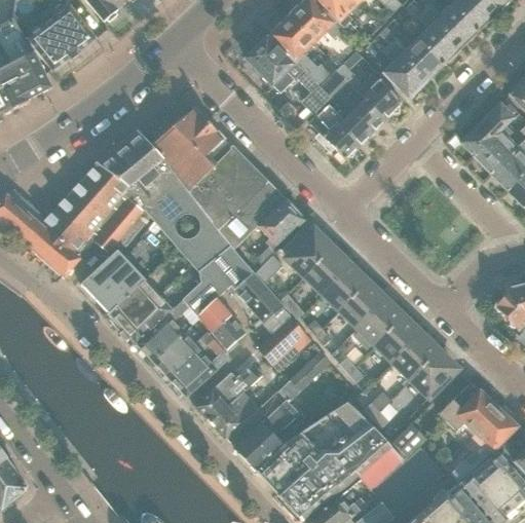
[(86,0),(104,21),(107,17),(109,21),(117,13),(115,11),(118,8),(125,2),(123,0),(86,0)]
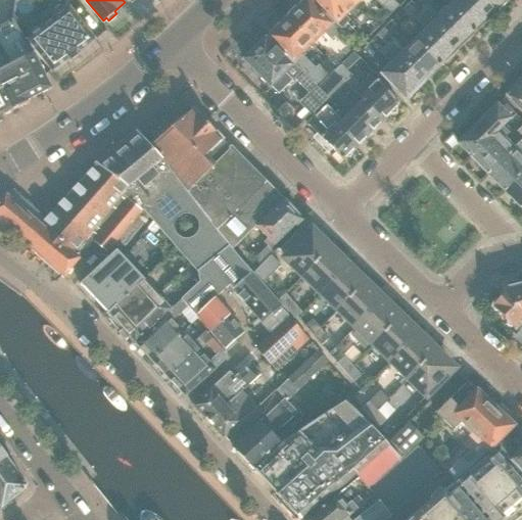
[(313,41),(324,30),(331,37),(334,34),(343,43),(349,37),(334,20),(331,22),(310,0),(303,0),(298,6),(296,4),(288,12),(290,14),(288,16),(313,41)]
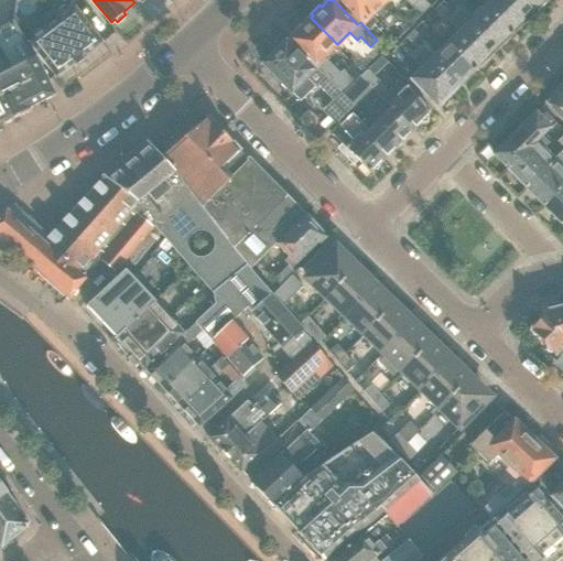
[(339,0),(360,22),(377,40),(378,41),(386,33),(375,23),(377,21),(372,15),(386,3),(382,0),(339,0)]
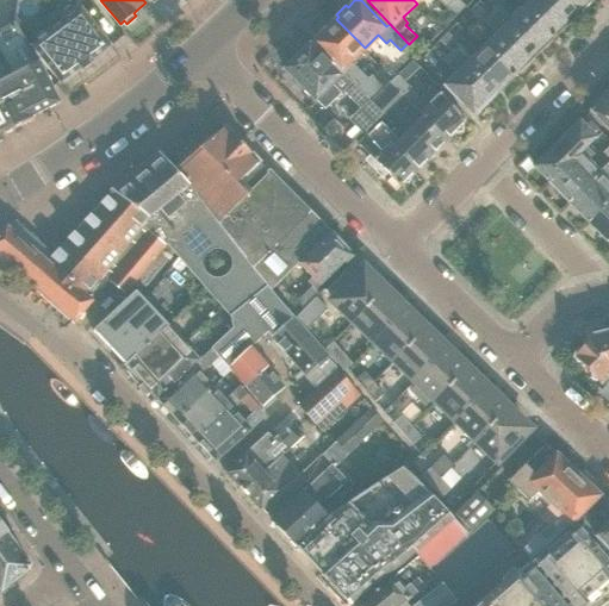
[(447,0),(452,5),(452,6),(458,12),(466,5),(461,0),(414,0),(417,4),(421,0),(447,0)]
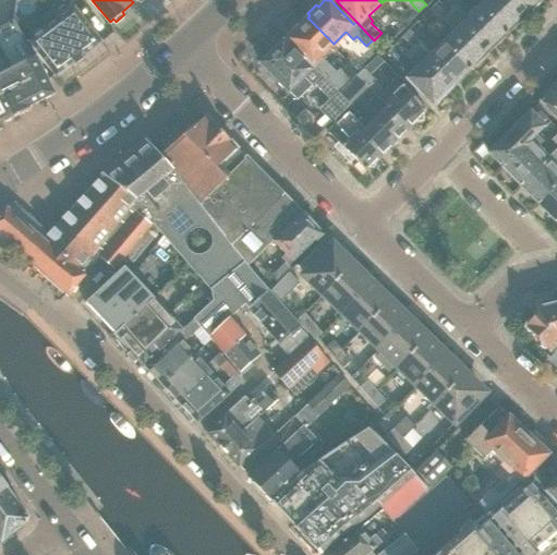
[(516,21),(523,13),(510,0),(484,0),(480,4),(507,33),(517,23),(516,21)]
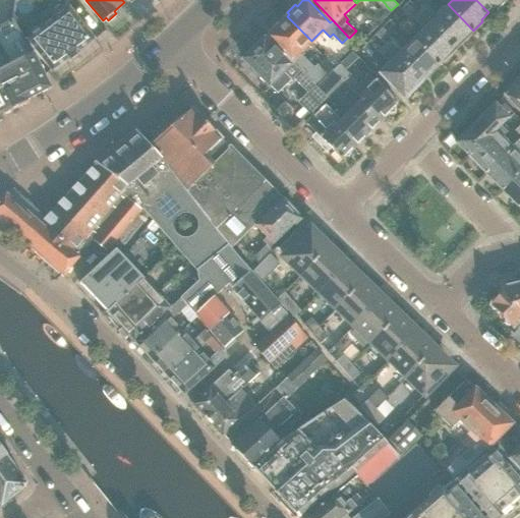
[(476,0),(488,12),(497,4),(498,6),(504,0),(476,0)]
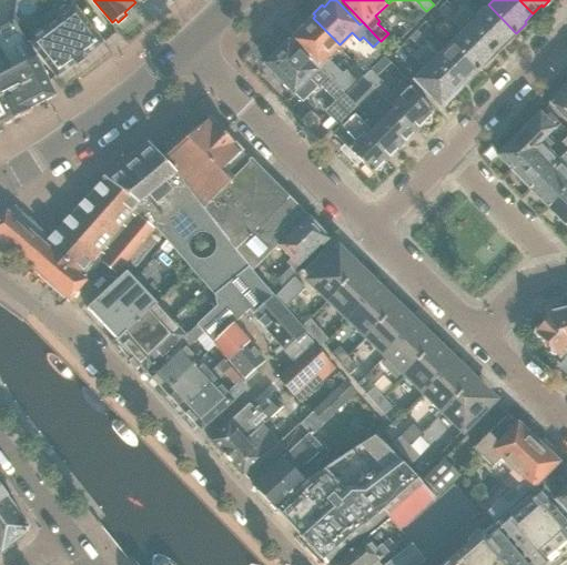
[(516,33),(488,4),(478,16),(465,2),(457,10),(496,50),(505,41),(506,43),(516,33)]
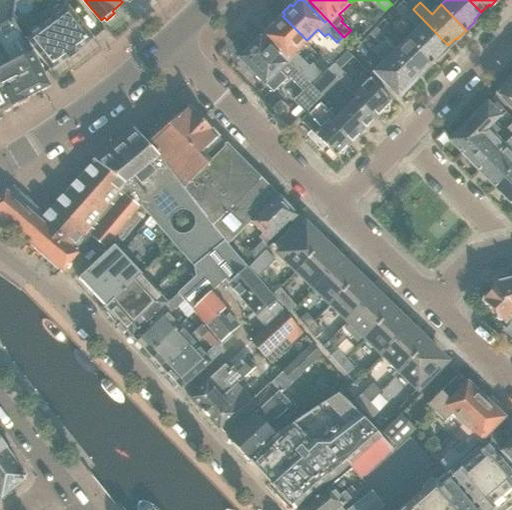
[(51,69),(68,57),(69,58),(78,51),(77,50),(94,37),(68,5),(28,37),(51,69)]
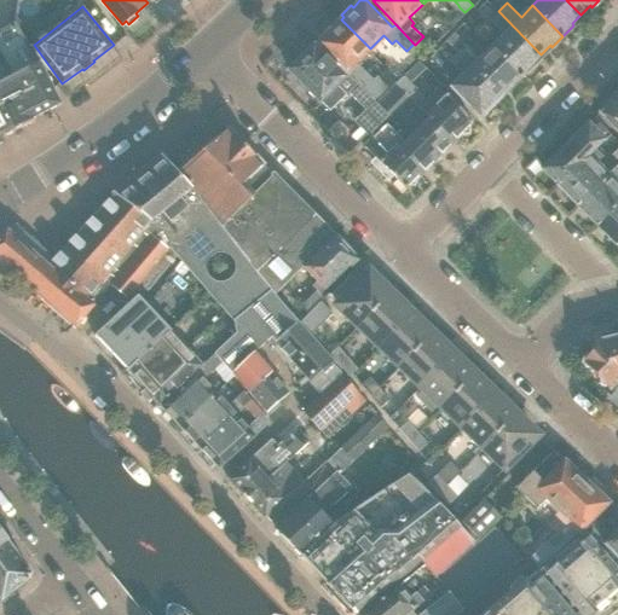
[(532,63),(541,54),(498,11),(491,18),(506,32),(492,45),(523,75),(533,64),(532,63)]
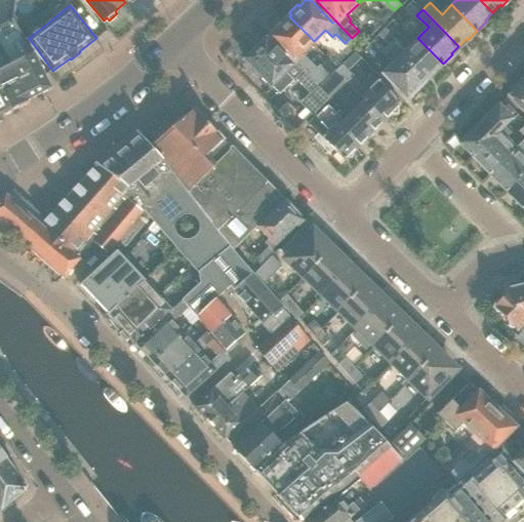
[(388,21),(409,42),(426,26),(419,19),(410,28),(396,12),(388,21)]
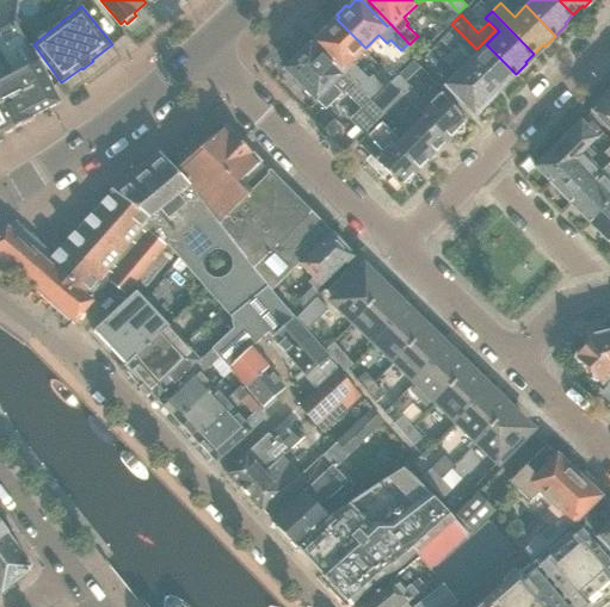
[(0,136),(1,136),(0,132),(0,131),(2,131),(4,132),(35,117),(34,115),(61,100),(39,60),(38,61),(16,19),(0,26),(0,136)]
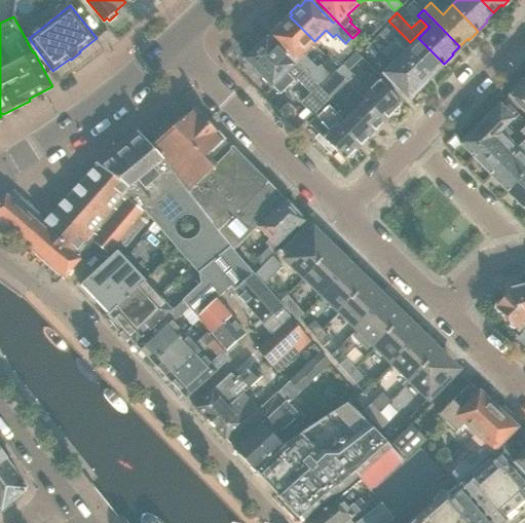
[(304,51),(314,41),(290,16),(287,19),(284,19),(279,23),(279,26),(270,35),(287,51),(330,97),(337,89),(326,77),(331,72),(321,63),(317,66),(304,51)]
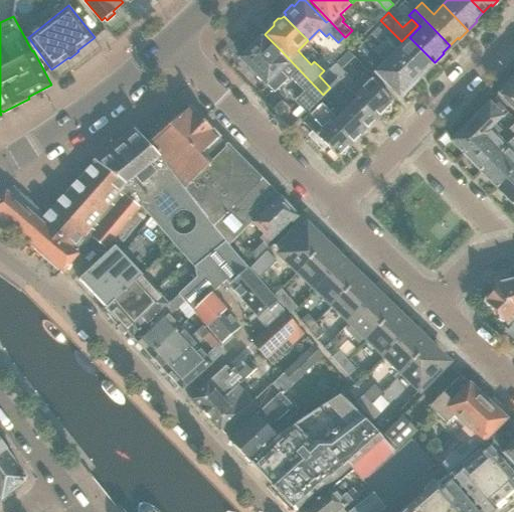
[(435,62),(409,37),(399,47),(388,34),(378,25),(372,32),(380,41),(416,77),(424,70),(425,71),(435,62)]
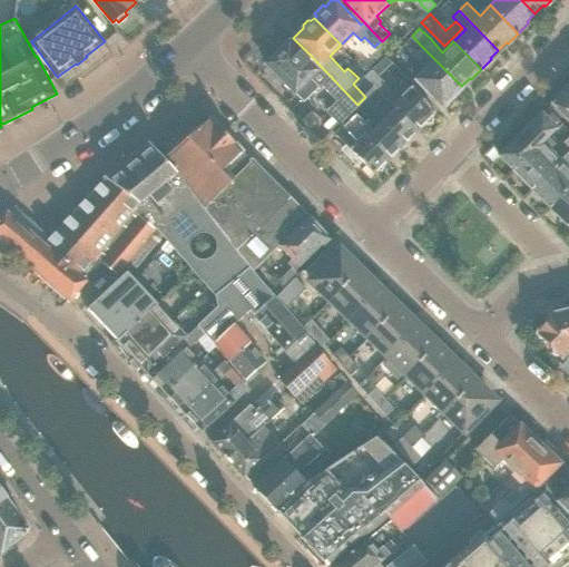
[(311,56),(307,59),(290,41),(280,51),(277,50),(270,58),(271,59),(267,62),(283,79),(282,81),(291,89),(292,88),(295,91),(304,100),(321,82),(339,100),(329,110),(341,121),(357,105),(311,56)]
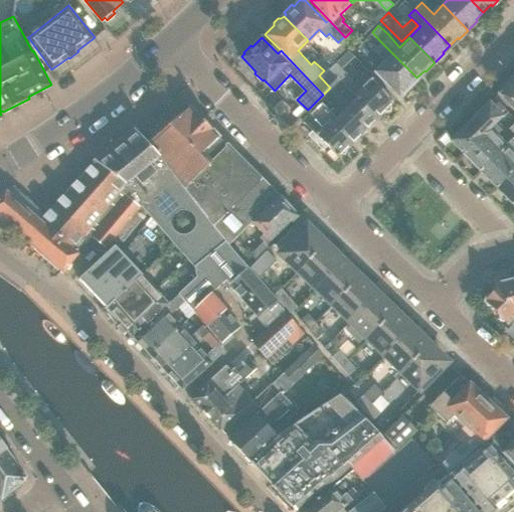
[(409,86),(416,77),(380,41),(375,47),(387,59),(376,70),(399,95),(402,92),(405,92),(409,88),(409,86)]
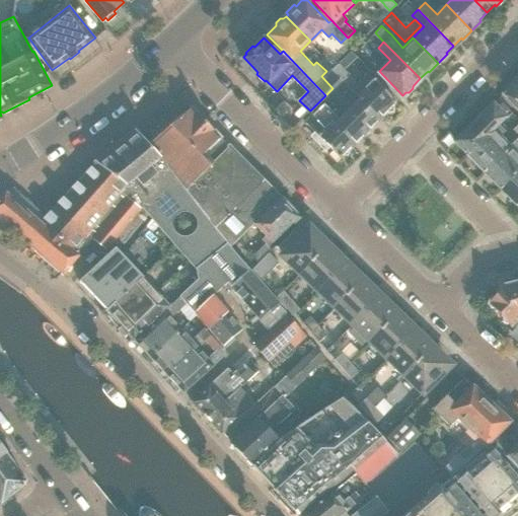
[(362,97),(381,117),(386,111),(393,111),(393,103),(397,100),(374,78),(365,87),(349,71),(343,78),(348,84),(358,94),(361,97),(362,97)]
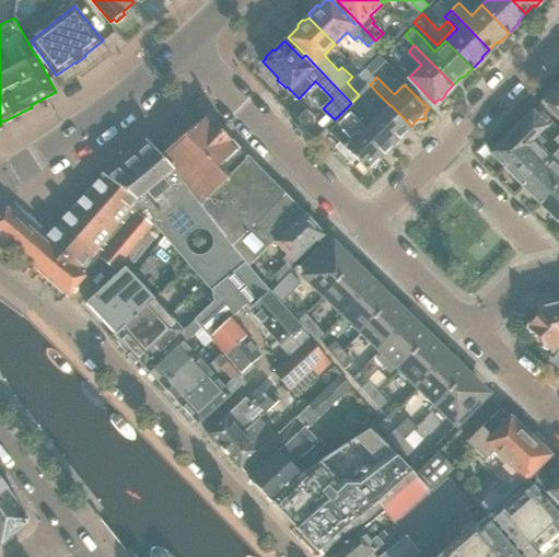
[(558,85),(542,102),(558,118),(558,85)]
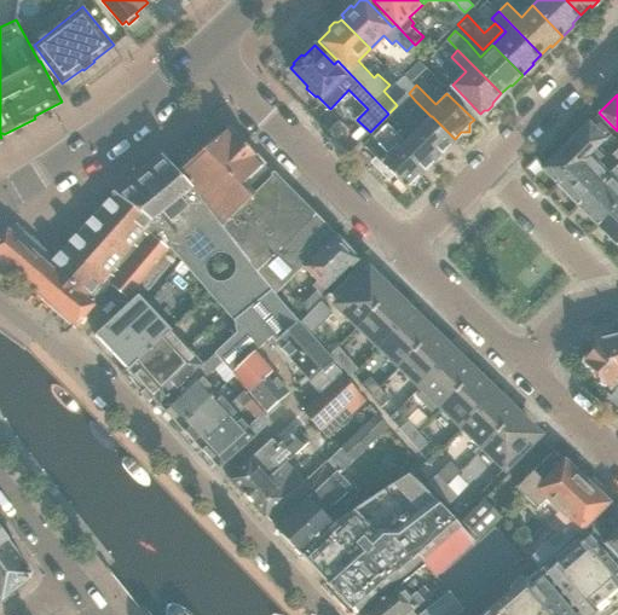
[(561,181),(595,146),(600,143),(596,139),(607,127),(596,115),(543,167),(559,183),(561,181)]
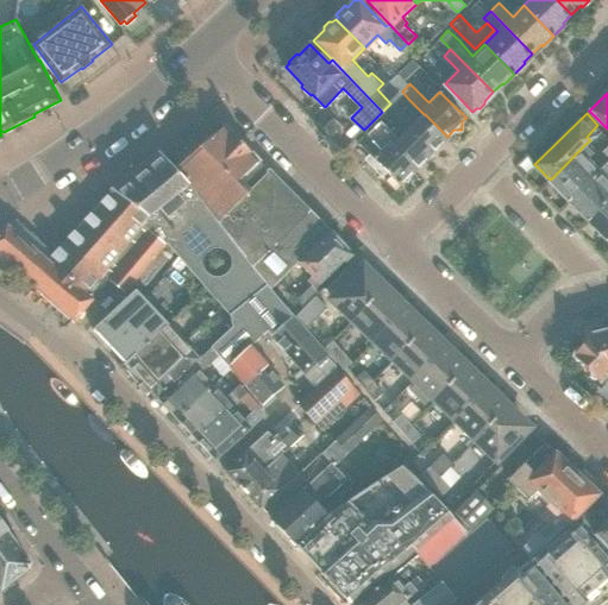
[(426,158),(447,137),(425,114),(424,114),(400,138),(394,145),(390,140),(389,142),(417,168),(418,166),(426,162),(426,158)]
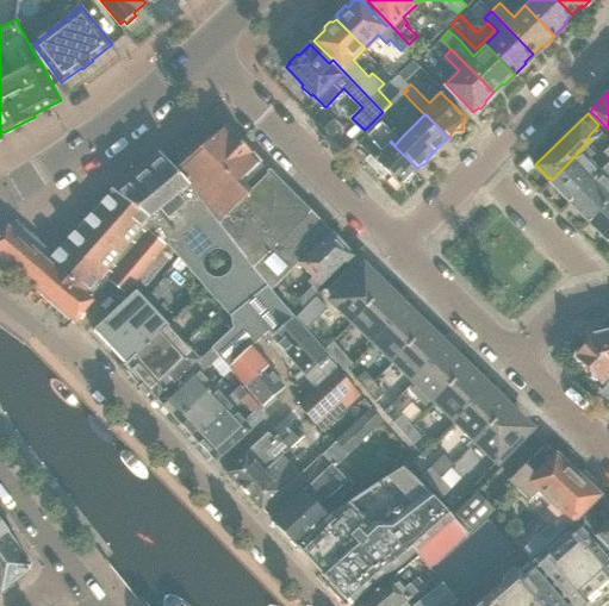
[(395,145),(401,138),(389,127),(380,118),(358,141),(374,157),(370,161),(383,175),(387,170),(401,183),(404,180),(409,180),(412,173),(417,168),(390,142),(391,141),(395,145)]
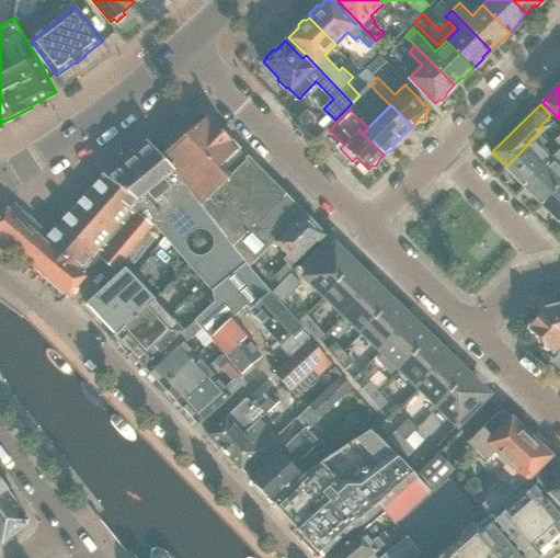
[(231,174),(230,173),(248,157),(239,147),(225,133),(226,133),(223,129),(221,129),(207,115),(162,155),(169,161),(202,204),(231,174)]
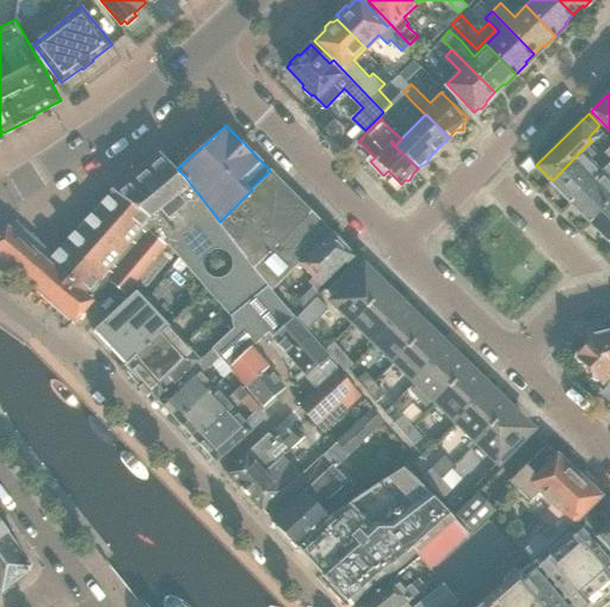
[(601,169),(590,158),(595,152),(587,144),(554,179),(562,187),(562,191),(571,200),(573,198),(601,169)]
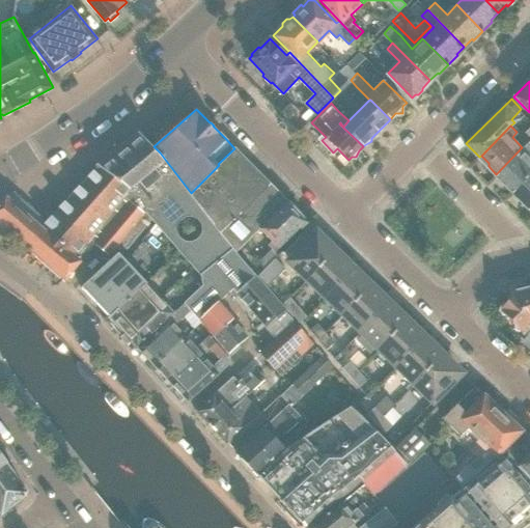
[(160,153),(154,146),(139,132),(99,165),(130,188),(112,209),(133,225),(145,210),(150,216),(200,273),(202,283),(184,301),(198,317),(218,300),(232,286),(236,290),(255,273),(236,251),(219,230),(191,193),(160,153)]
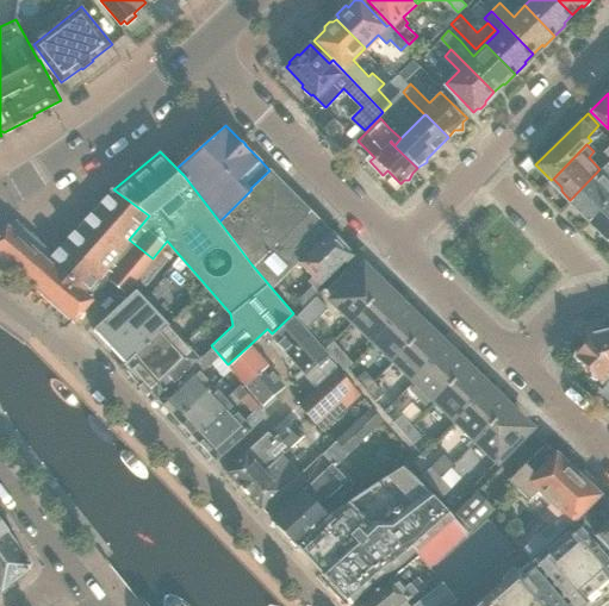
[(608,177),(608,158),(600,169),(572,198),(580,207),(580,211),(590,220),(591,218),(608,199),(608,177)]
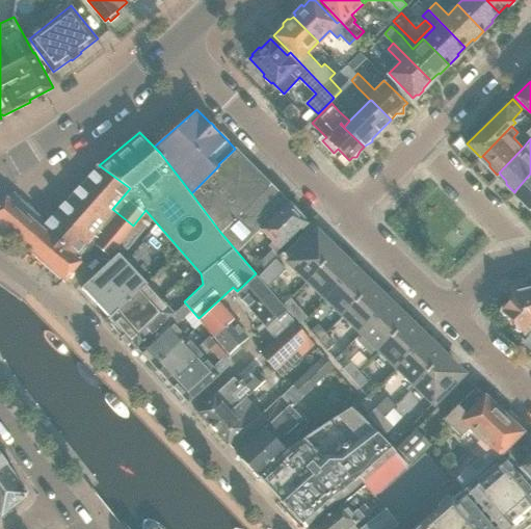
[(261,228),(288,202),(235,149),(218,164),(219,165),(191,193),(219,231),(237,252),(261,228)]
